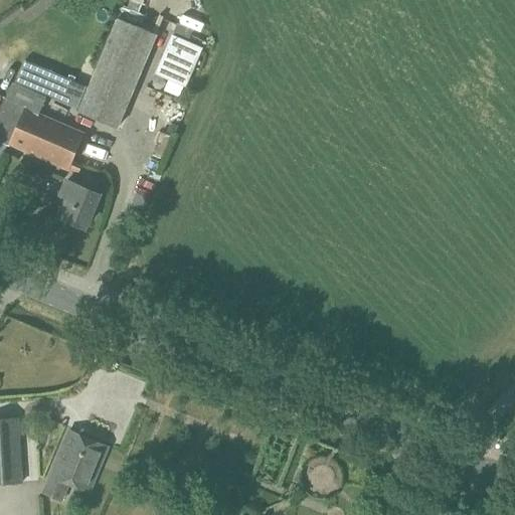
[(157,34),(118,18),(78,112),(118,128),(157,34)]
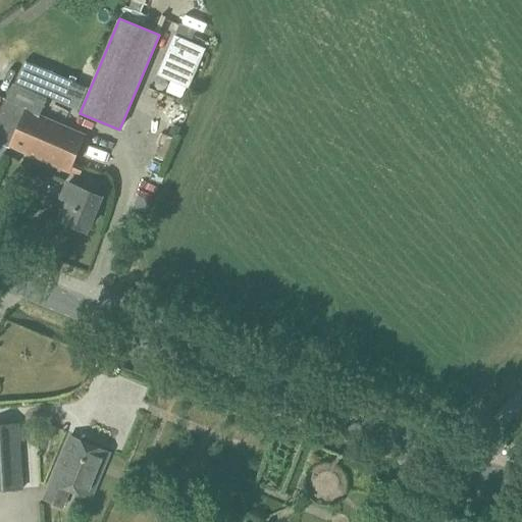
[(188,85),(203,50),(176,39),(161,72),(188,85)]
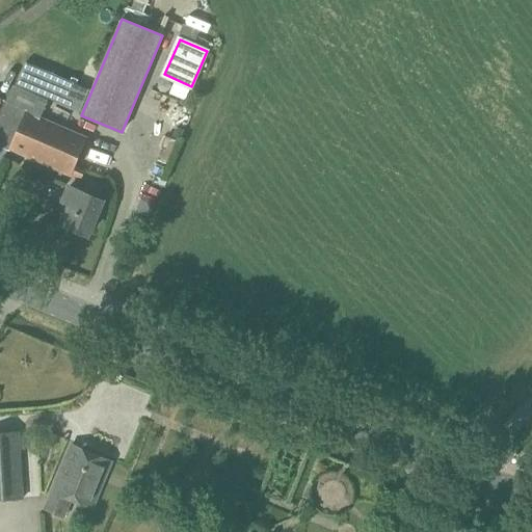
[(0,143),(71,175),(85,139),(40,120),(50,96),(15,83),(0,117),(0,143)]
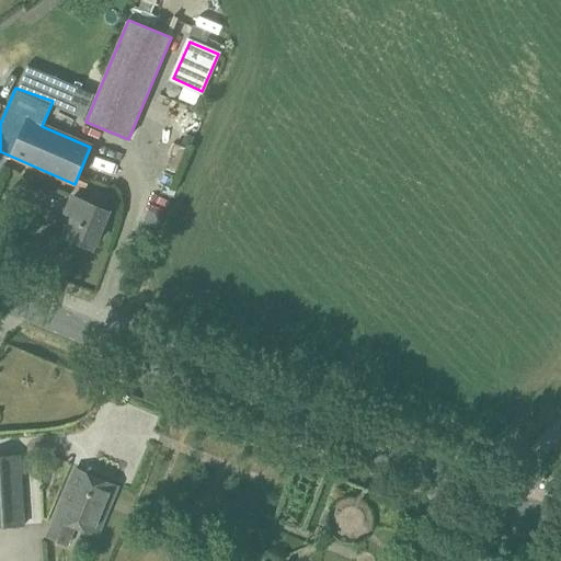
[(186,135),(183,145),(190,148),(194,138),(186,135)]
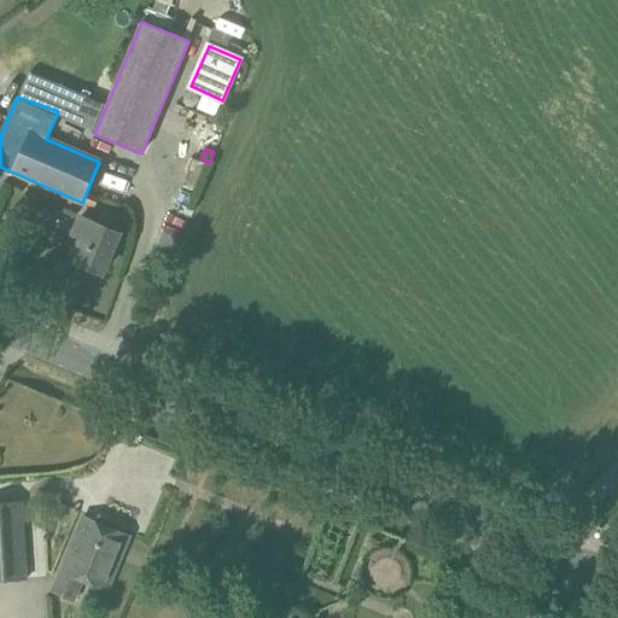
[(71,261),(103,274),(120,233),(114,232),(120,217),(101,210),(97,223),(80,217),(73,234),(81,238),(71,261)]
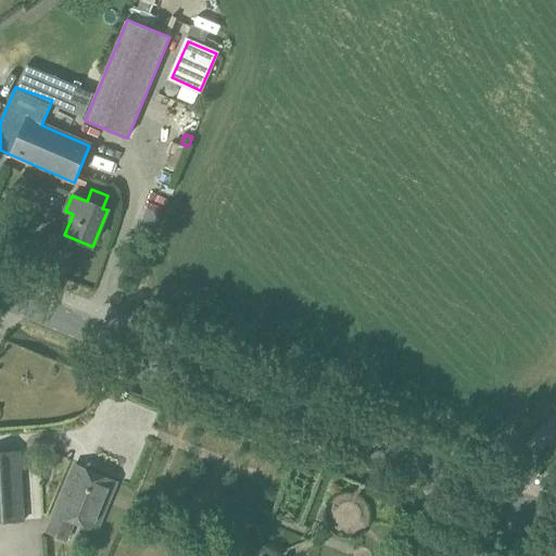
[(0,452),(0,522),(25,520),(22,452),(0,452)]
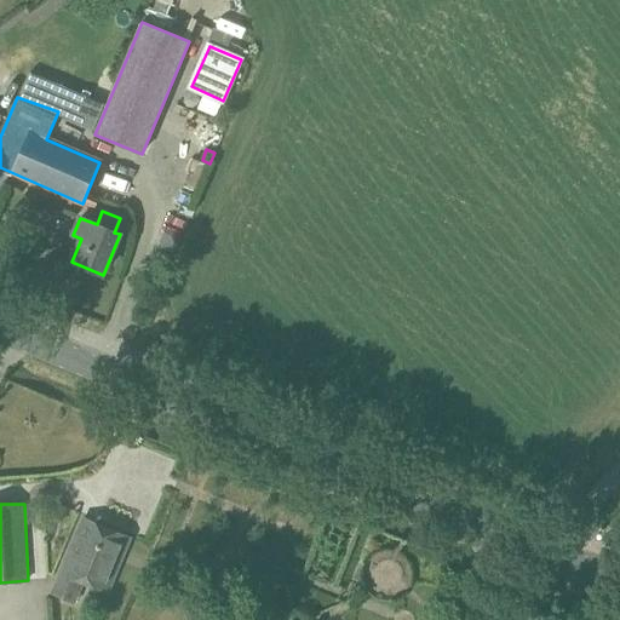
[(131,539),(82,520),(52,592),(75,602),(84,581),(109,592),(131,539)]
